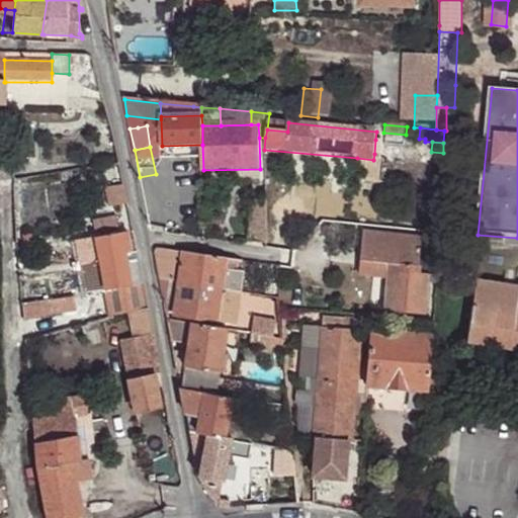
[(378,161),(373,160),(357,158),(355,170),(377,172),(378,161)]
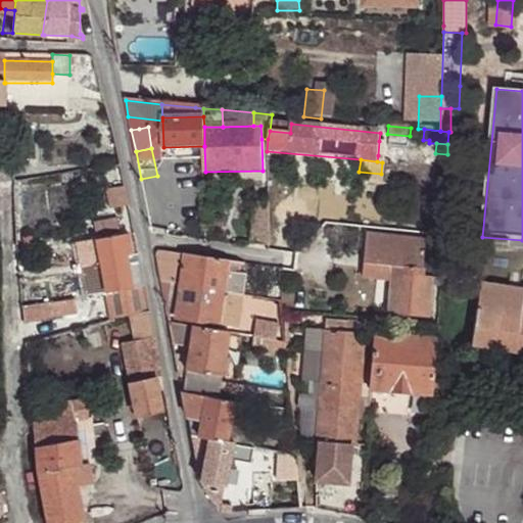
[(129,206),(125,187),(107,191),(110,209),(129,206)]
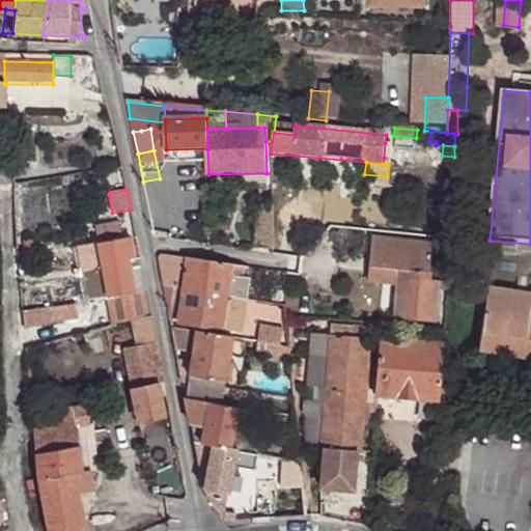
[(94,228),(96,245),(122,239),(119,223),(94,228)]
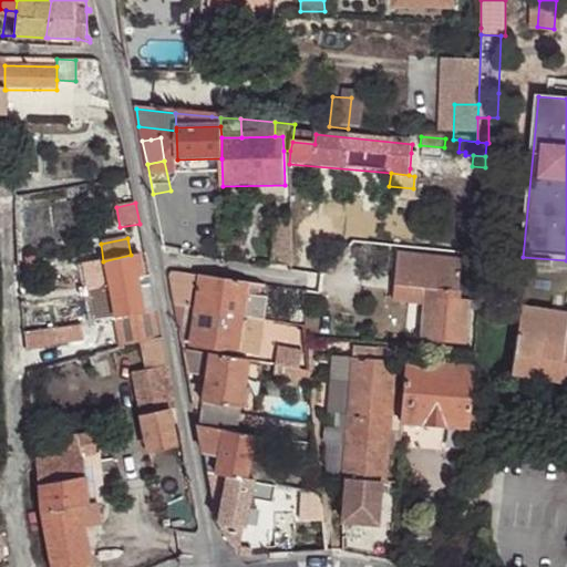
[(392,292),(422,296),(456,299),(461,258),(397,251),(392,292)]
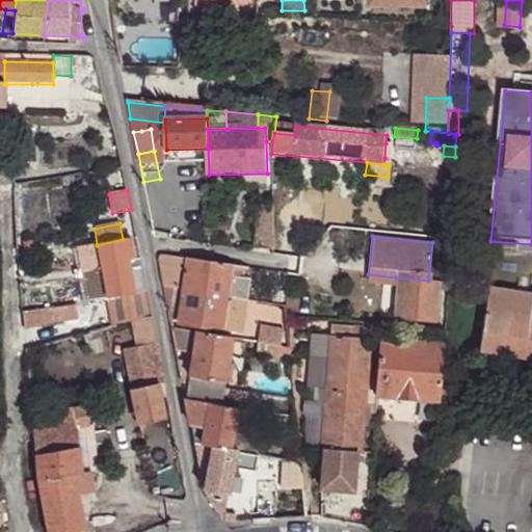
[(147,291),(136,237),(123,239),(133,294),(147,291)]
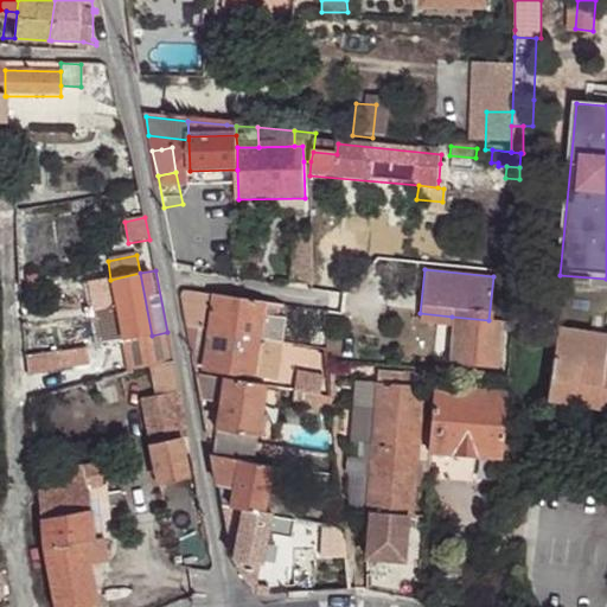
[(110,280),(123,342),(145,338),(152,336),(140,273),(110,280)]
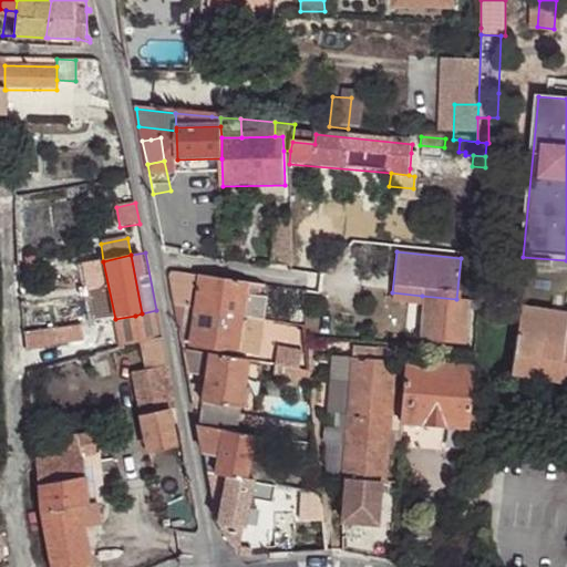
[(101,322),(115,319),(103,261),(90,264),(101,322)]
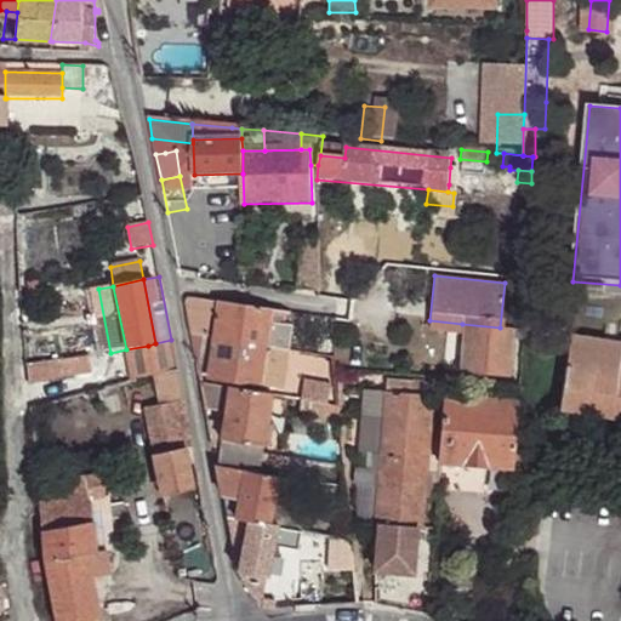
[(298,295),(322,298),(320,292),(298,289),(298,295)]
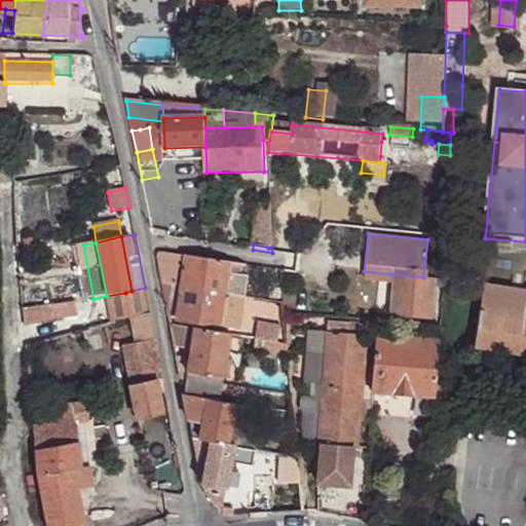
[(158,263),(161,282),(176,285),(183,286),(187,256),(161,252),(158,253),(156,256),(158,263)]
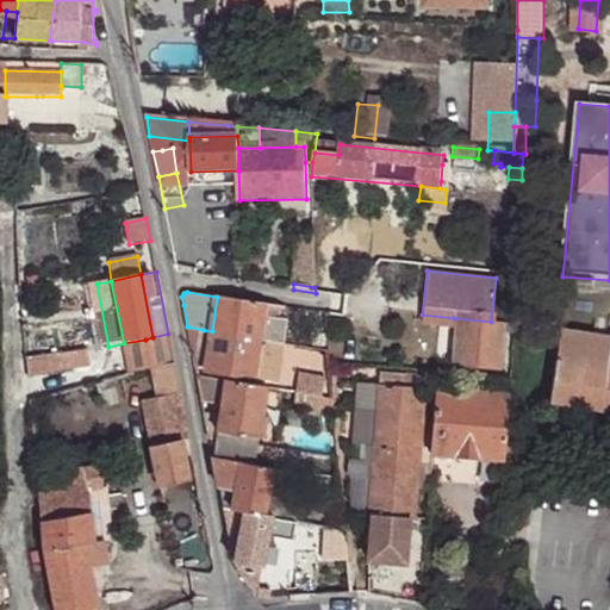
[(217,297),(212,331),(260,340),(263,317),(266,304),(217,297)]
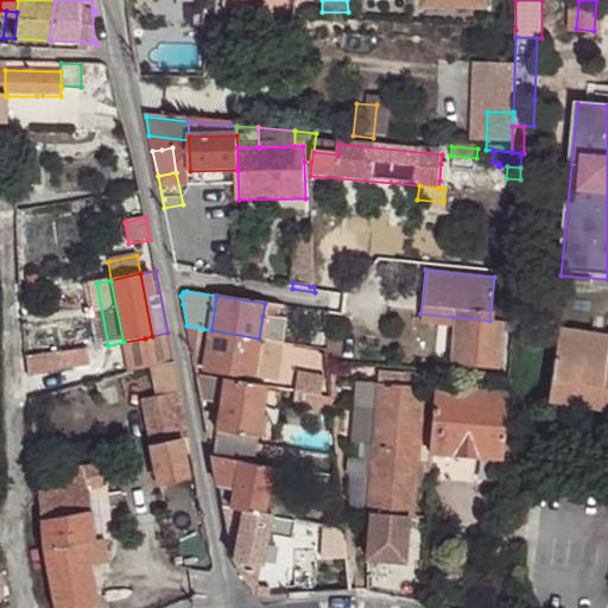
[(278,305),(265,303),(263,316),(277,317),(278,305)]
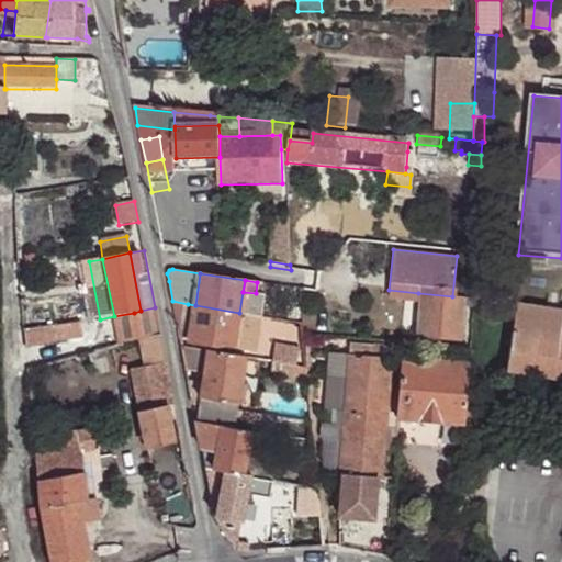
[(418,303),(418,293),(389,290),(388,300),(406,302),(418,303)]
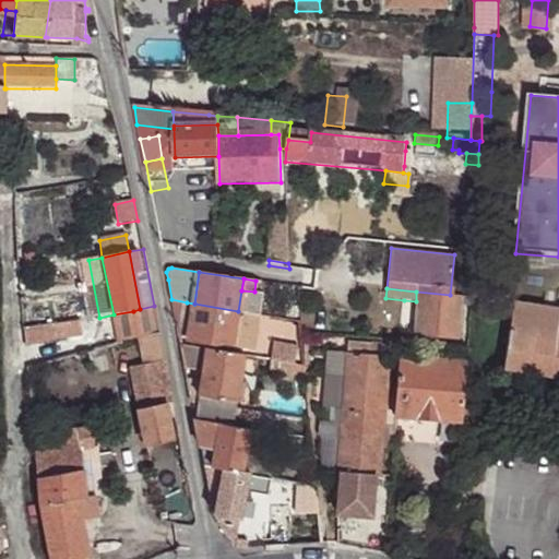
[(241,290),(238,311),(260,316),(263,293),(254,292),(241,290)]
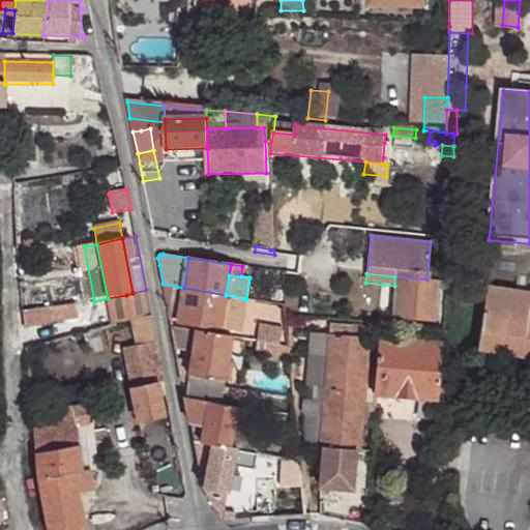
[(427,280),(394,276),(394,286),(391,318),(433,322),(436,289),(436,281),(427,280)]
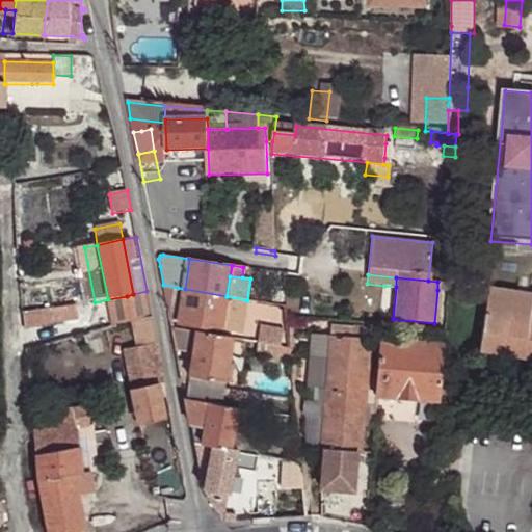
[(442,291),(446,291),(447,283),(437,282),(437,290),(442,291)]
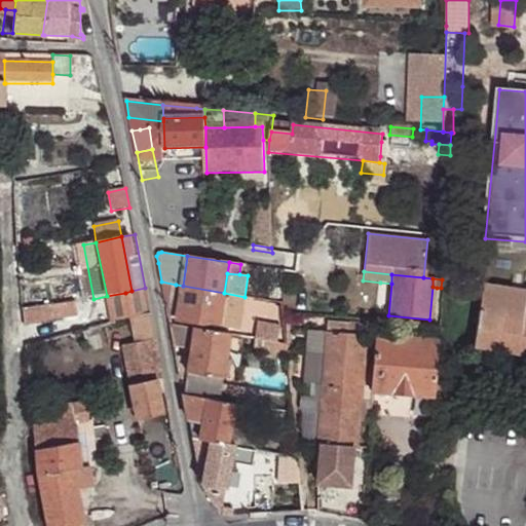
[(161,282),(165,301),(180,303),(182,291),(175,290),(176,285),(161,282)]
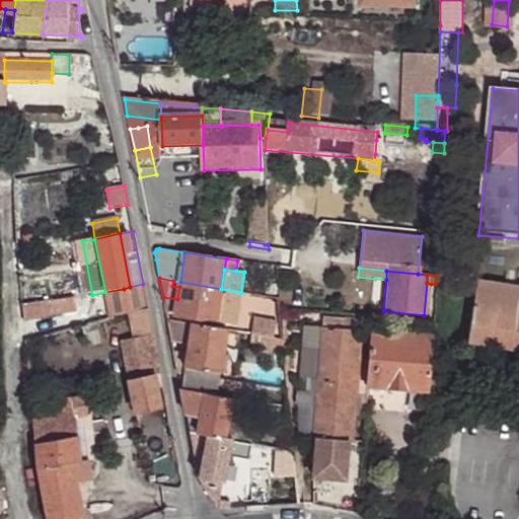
[(221,289),(180,282),(179,287),(177,299),(174,314),(217,321),(221,289)]
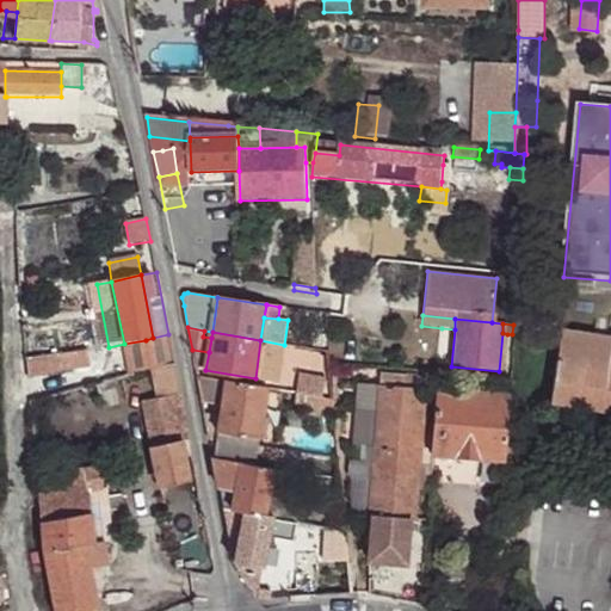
[(559,333),(555,362),(609,370),(610,356),(610,341),(573,335),(559,333)]
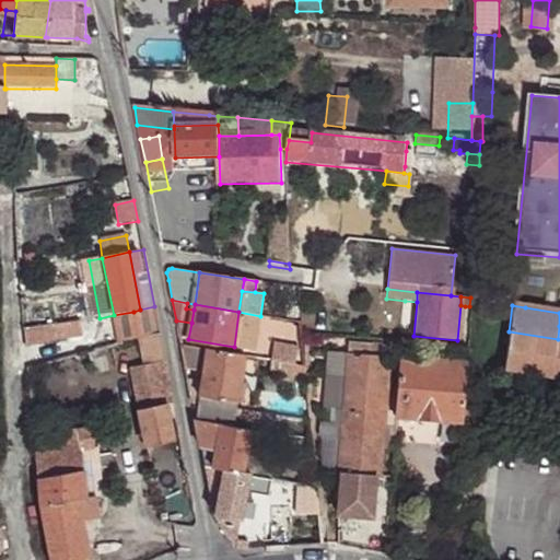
[(160,335),(154,306),(140,310),(133,312),(139,339),(160,335)]
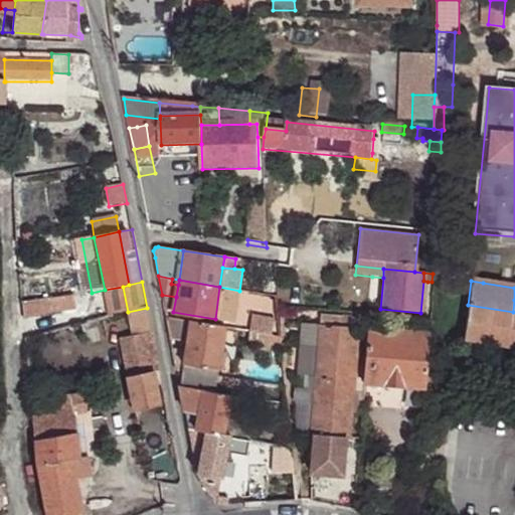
[(105,290),(110,317),(128,312),(123,287),(105,290)]
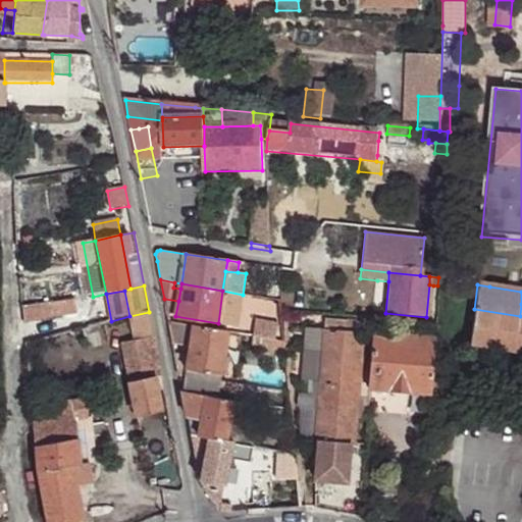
[(243,295),(222,291),(218,323),(229,325),(239,326),(243,295)]
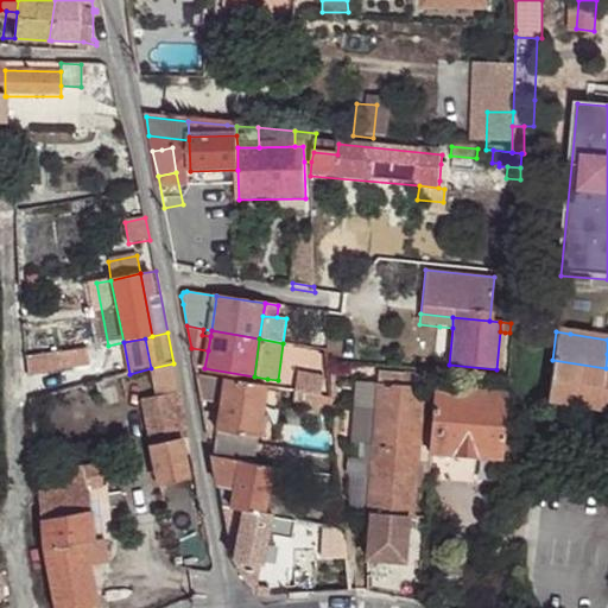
[(88,348),(59,350),(61,368),(90,365),(88,348)]
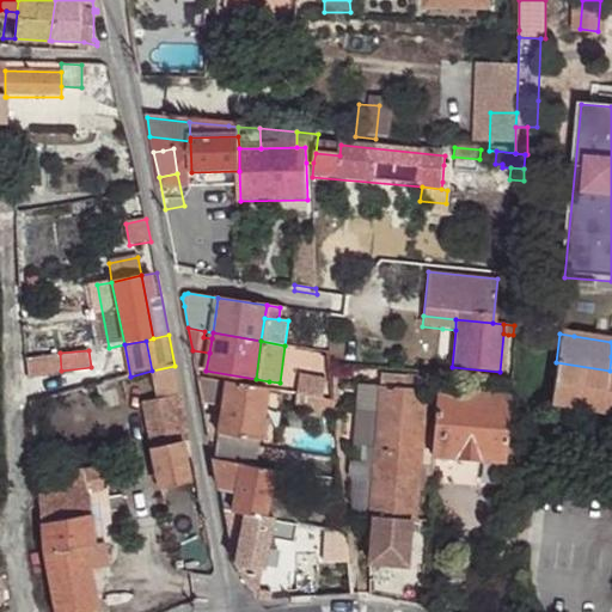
[(29,360),(31,379),(61,371),(60,353),(29,360)]
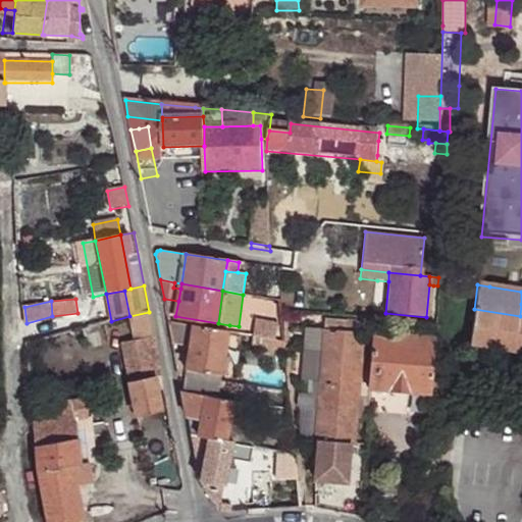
[(468,346),(521,354),(521,304),(520,316),(474,309),(468,346)]
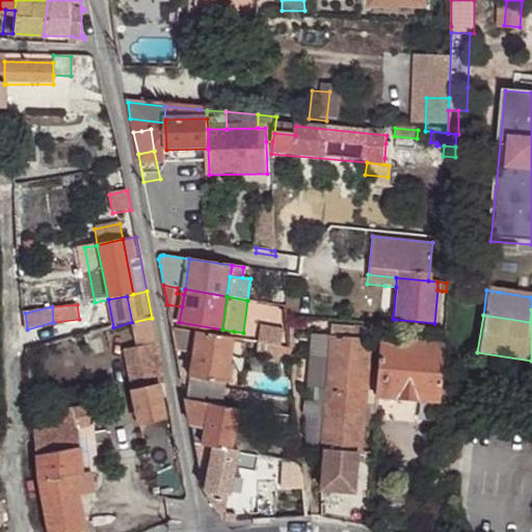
[(153,323),(152,318),(132,322),(137,348),(157,344),(153,323)]
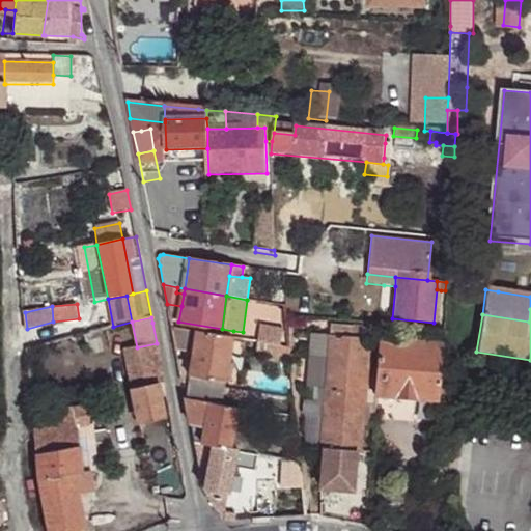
[(329,325),(328,336),(367,339),(367,328),(329,325)]
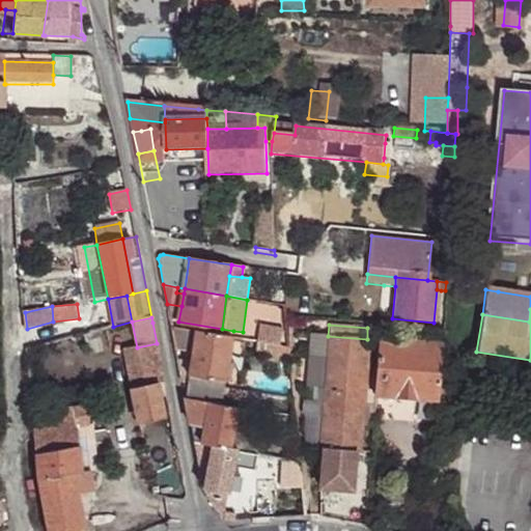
[(171,328),(175,350),(193,353),(196,332),(171,328)]
